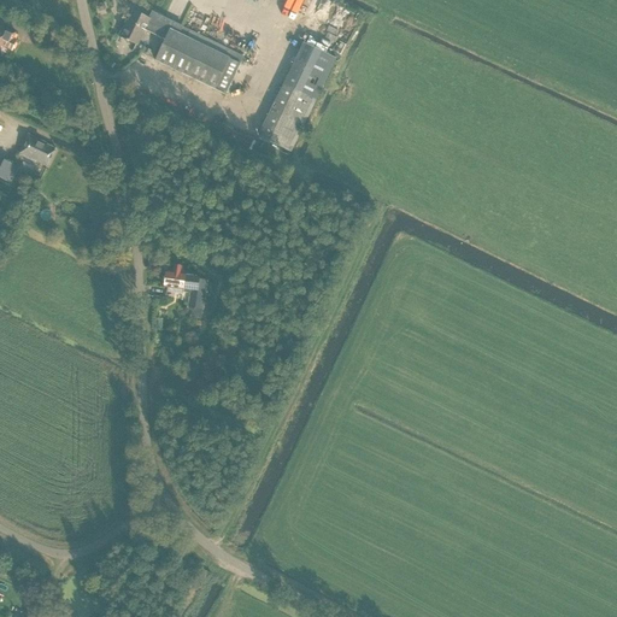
[(156,25),(148,23),(150,19),(133,11),(125,27),(124,27),(119,36),(137,45),(145,30),(165,40),(156,60),(215,89),(233,51),(175,22),(174,23),(160,16),(156,25)]
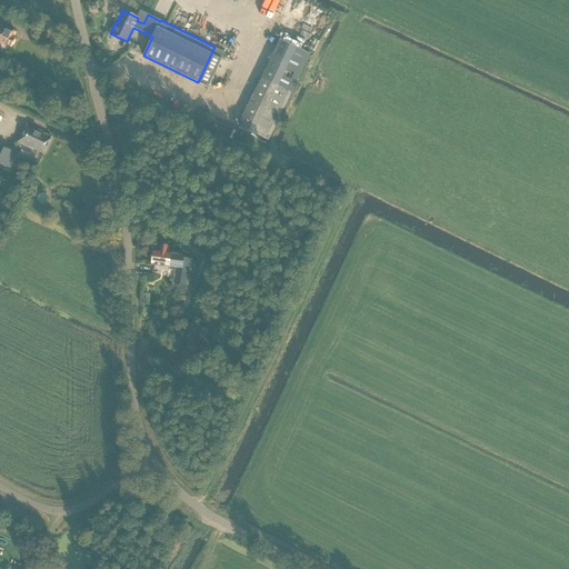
[(0,41),(11,47),(16,38),(12,37),(15,30),(7,27),(6,28),(0,25),(0,41)]
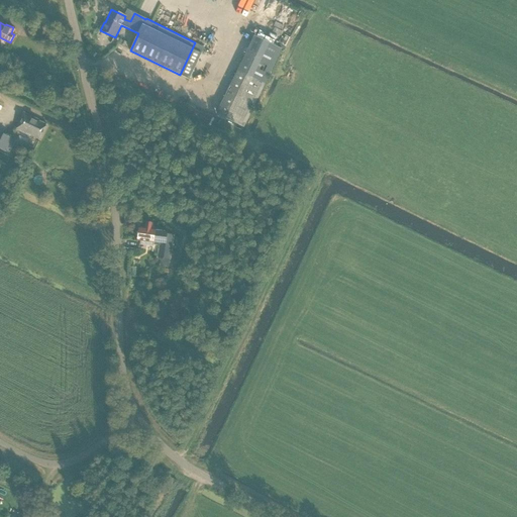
[(244,127),(266,84),(282,49),(254,35),(237,71),(216,113),(244,127)]
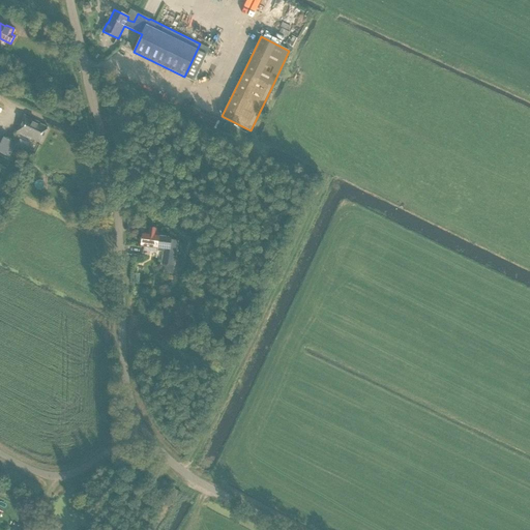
[(40,143),(48,128),(40,124),(40,123),(24,115),(17,133),(32,140),(33,140),(40,143)]
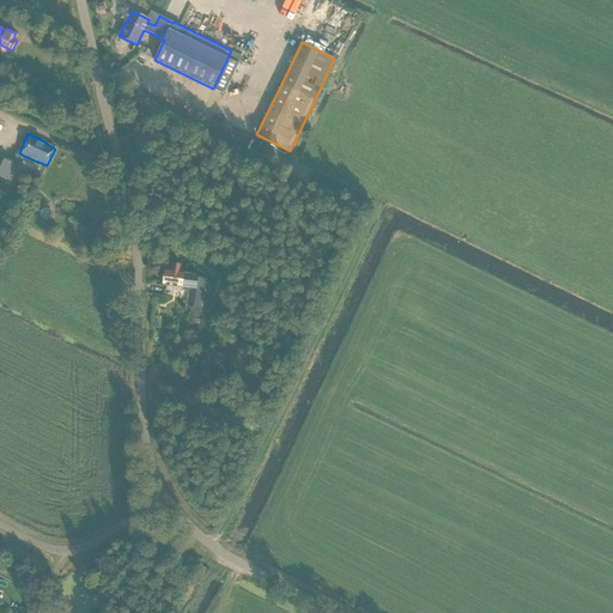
[(0,176),(6,180),(13,164),(0,157),(0,176)]
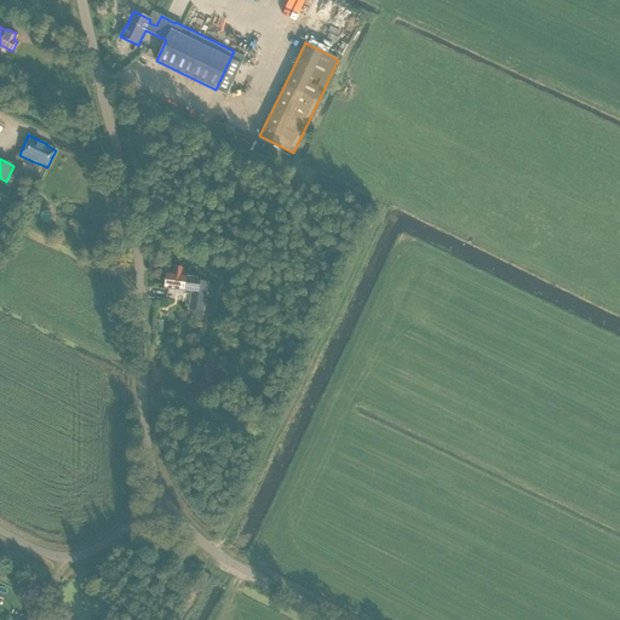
[(159,270),(171,273),(172,263),(160,262),(159,270)]
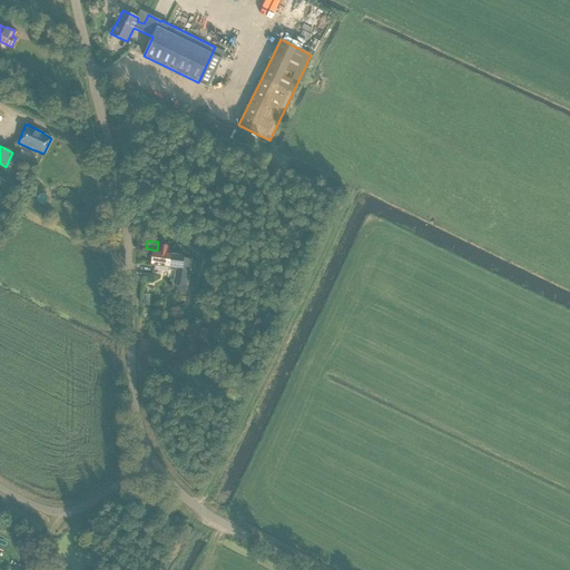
[(151,265),(157,266),(156,268),(163,269),(163,266),(169,267),(170,262),(177,263),(174,285),(187,287),(188,277),(189,277),(192,259),(178,257),(178,255),(172,254),(167,253),(168,246),(160,245),(159,252),(154,251),(151,265)]
